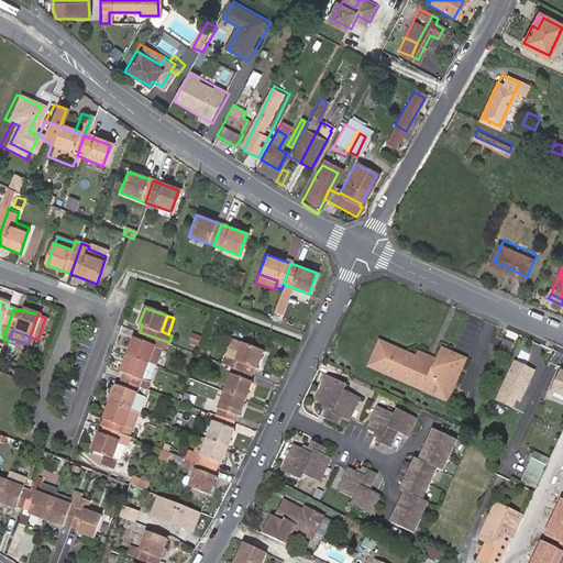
[(134,337),(128,353),(151,362),(155,363),(162,346),(167,349),(169,342),(140,332),(138,337),(134,337)]
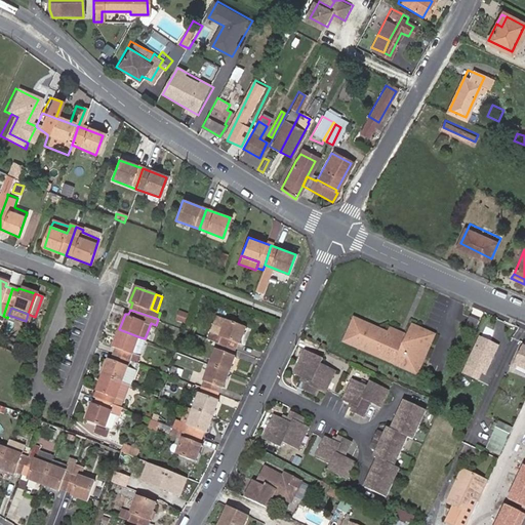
[(388,328),(354,313),(344,335),(394,359),(396,354),(419,365),(437,329),(414,318),(408,330),(406,336),(388,328)]
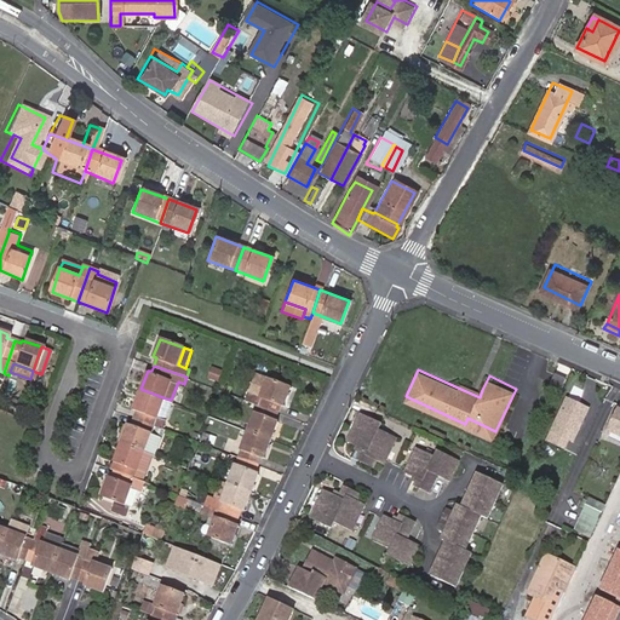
[(561,390),(566,379),(555,374),(550,385),(561,390)]
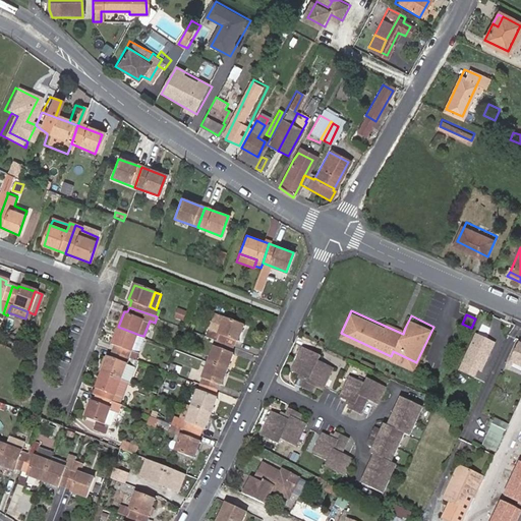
[(206,335),(233,345),(235,340),(237,341),(243,325),(217,316),(211,331),(208,330),(206,335)]
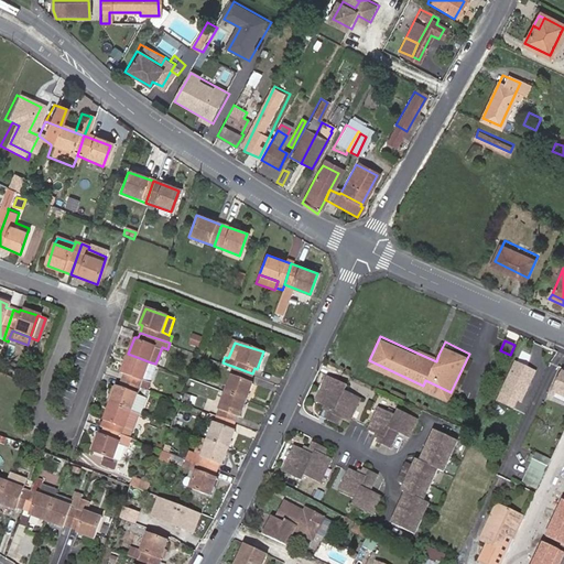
[(420,346),(416,353),(436,361),(438,355),(420,346)]
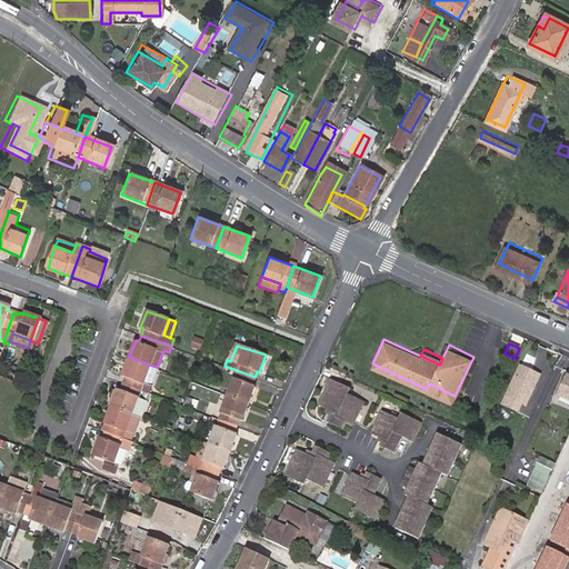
[(152,366),(129,357),(123,373),(126,376),(123,382),(142,389),(149,391),(152,385),(146,382),(152,366)]
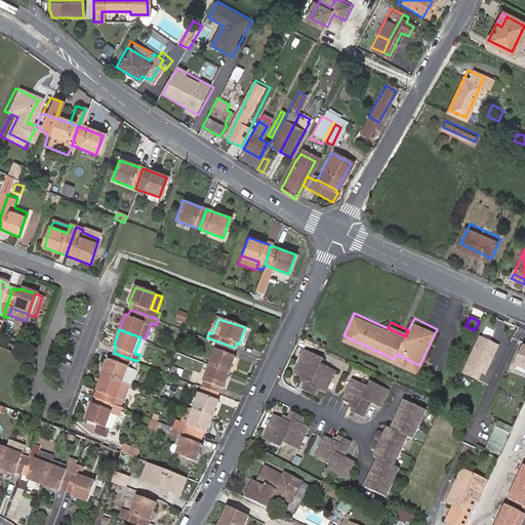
[(145,338),(140,337),(134,353),(140,355),(146,339),(145,338)]
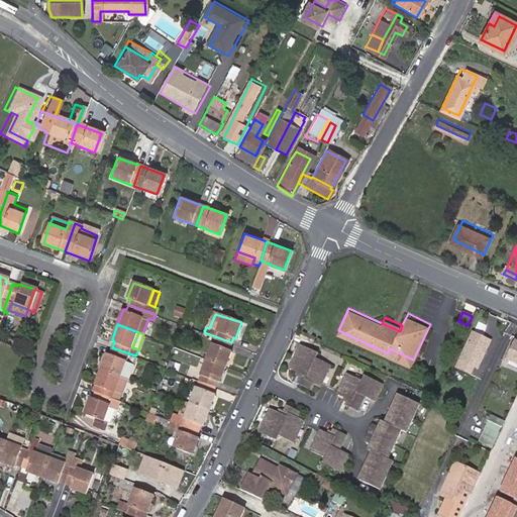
[(206,357),(225,365),(231,349),(229,348),(231,342),(204,332),(203,333),(213,336),(206,357)]
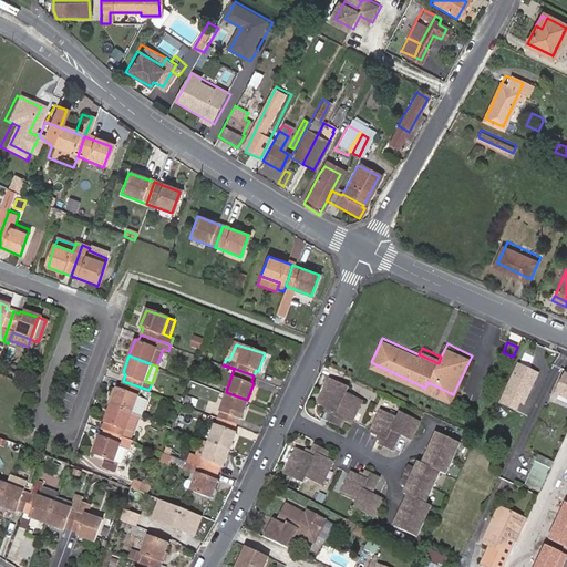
[(536,375),(528,371),(518,366),(500,403),(515,411),(518,403),(523,405),(536,375)]
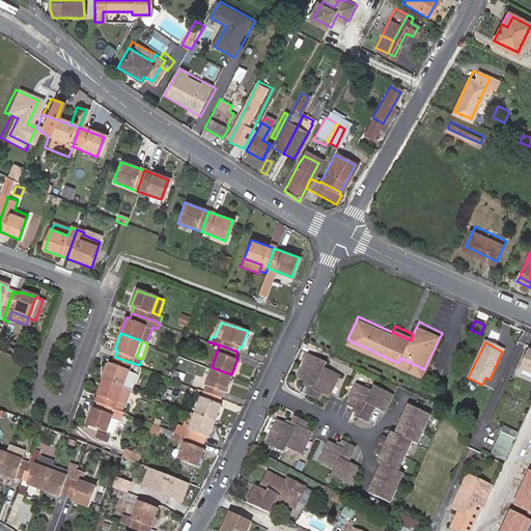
[(312,351),(302,372),(320,382),(329,364),(331,360),(312,351)]
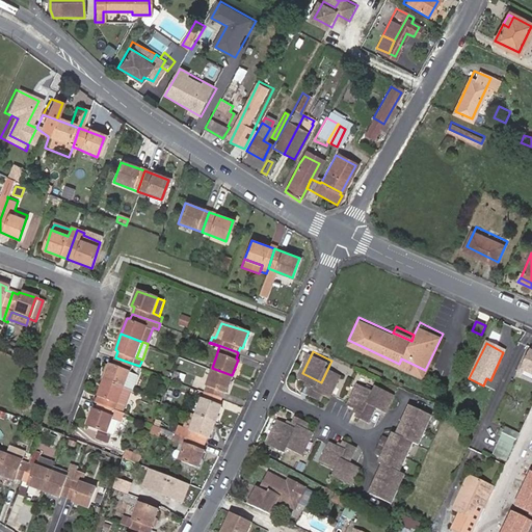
[(531,376),(531,352),(527,351),(516,373),(521,375),(523,371),(531,376)]
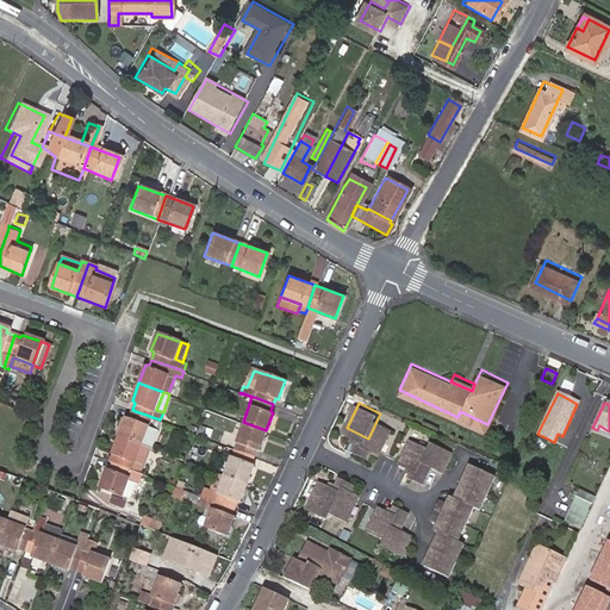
[(153,417),(132,410),(130,418),(126,417),(119,435),(143,443),(149,427),(153,417)]
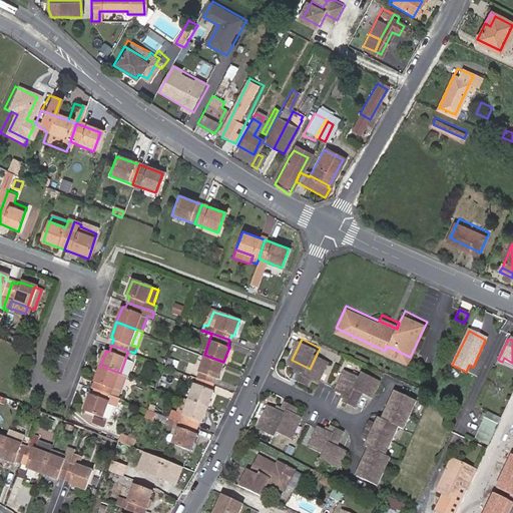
[(387,346),(385,351),(408,361),(410,357),(387,346)]
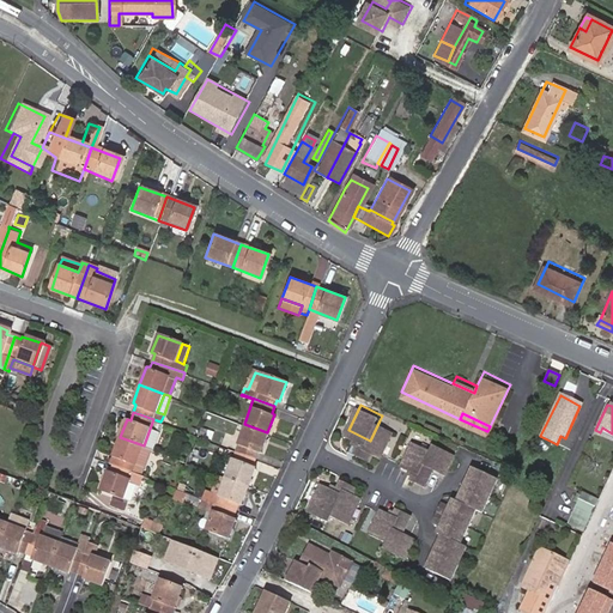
[(370,441),(389,450),(399,429),(380,420),(370,441)]
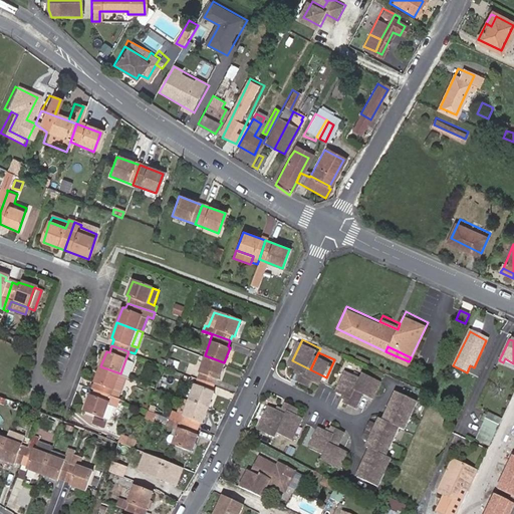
[(197,377),(214,383),(216,377),(219,378),(224,362),(205,355),(200,370),(197,377)]
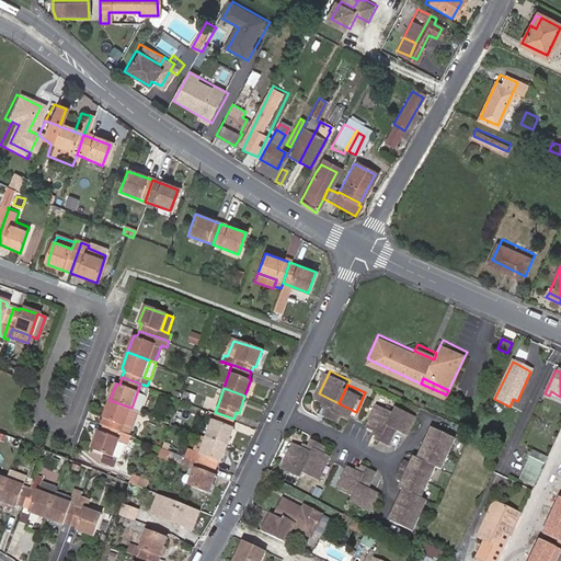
[(560,397),(551,391),(549,396),(548,397),(560,402),(560,397)]
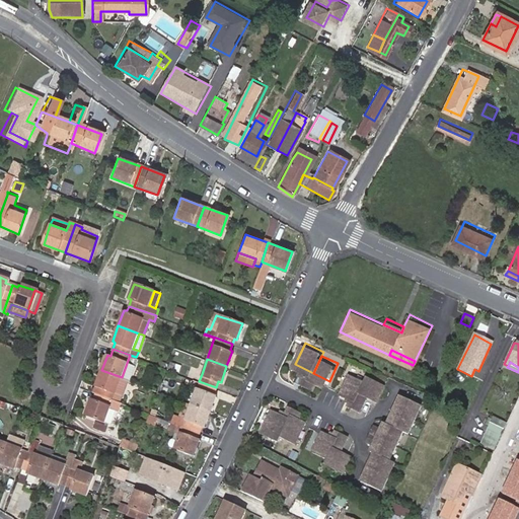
[(133,365),(127,363),(122,377),(128,379),(133,365)]
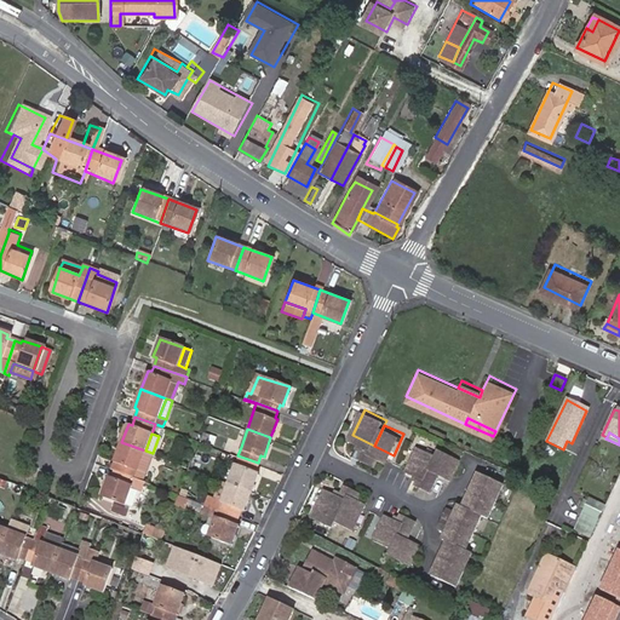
[(374,446),(352,435),(350,438),(361,443),(366,446),(363,449),(361,457),(367,459),(374,446)]
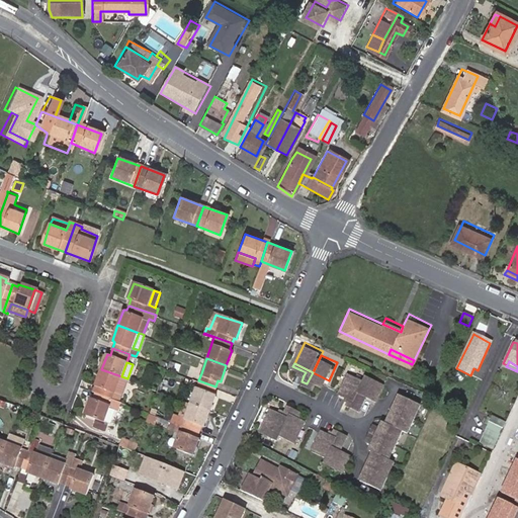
[(344,387),(356,394),(365,374),(351,366),(342,386),(344,387)]
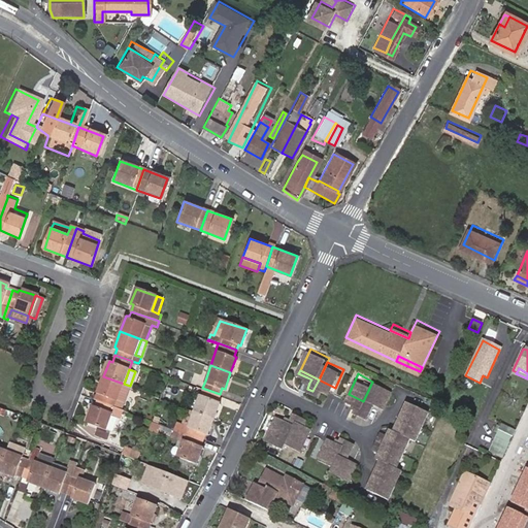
[(101,392),(98,400),(116,406),(119,399),(124,384),(103,376),(98,391),(101,392)]
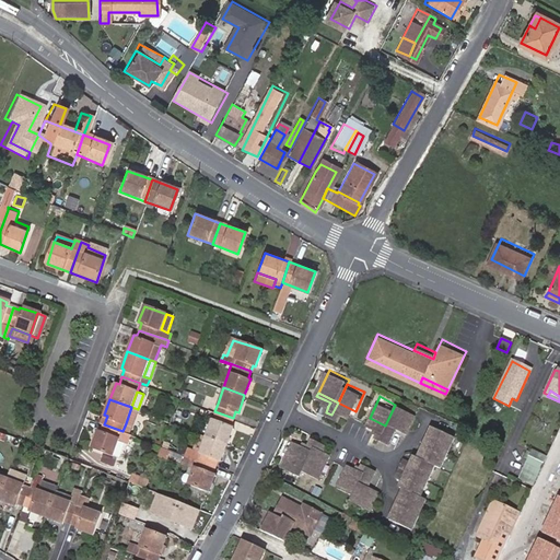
[(209,400),(207,408),(214,411),(218,404),(209,400)]
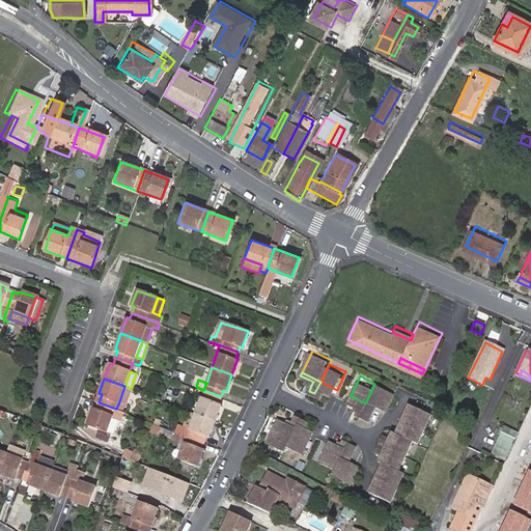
[(374,384),(365,403),(373,408),(374,406),(376,400),(379,401),(380,401),(387,406),(395,389),(376,380),(374,384)]
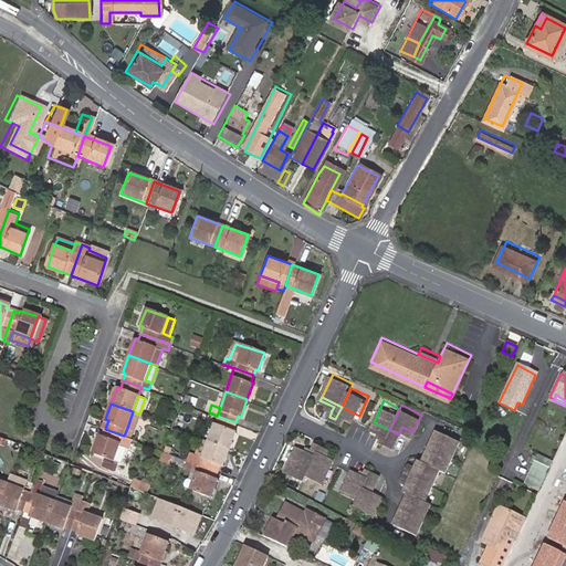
[(356,421),(359,416),(342,407),(335,419),(345,425),(348,418),(356,421)]
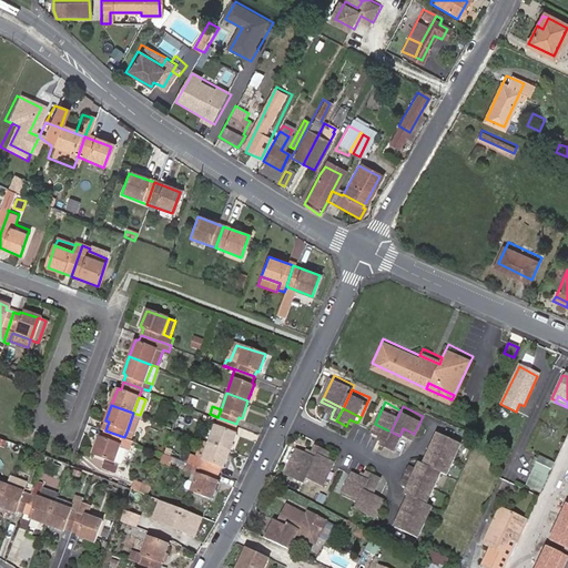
[(133,413),(128,429),(124,437),(131,439),(140,415),(133,413)]
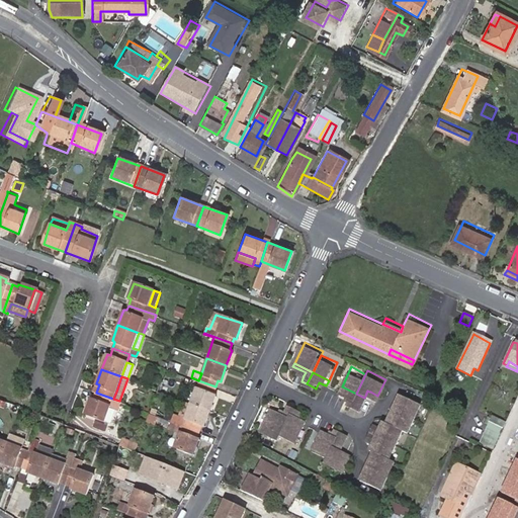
[(190,402),(210,409),(216,395),(212,394),(216,386),(198,380),(190,402)]
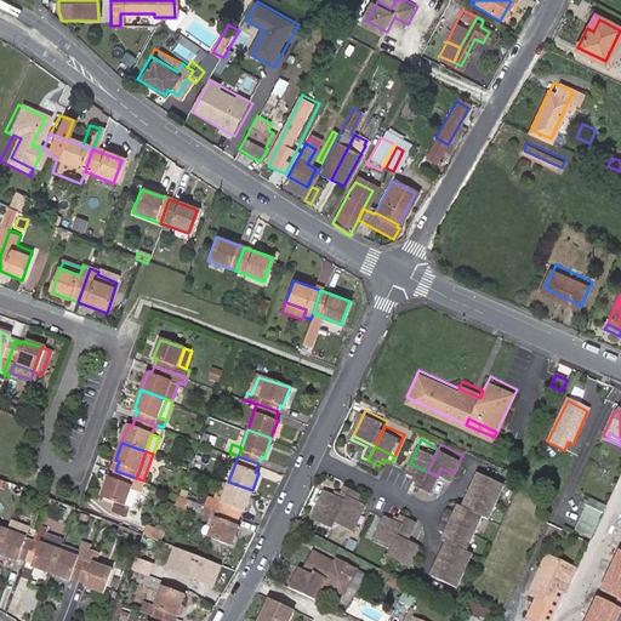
[(422,482),(427,472),(412,465),(410,463),(406,469),(412,472),(417,474),(415,478),(422,482)]
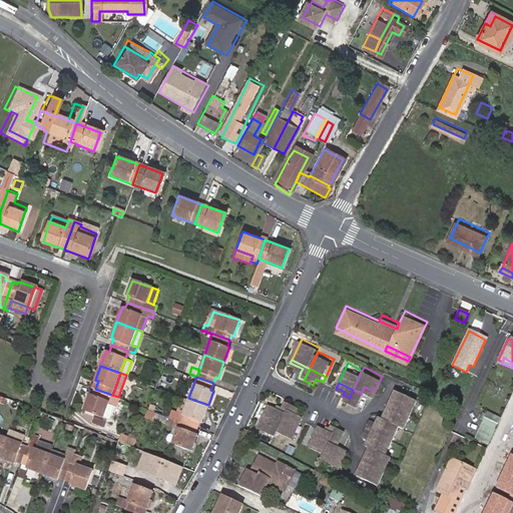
[(112,395),(95,389),(92,395),(90,395),(84,410),(104,417),(104,416),(110,402),(116,404),(119,406),(122,398),(118,397),(112,395)]
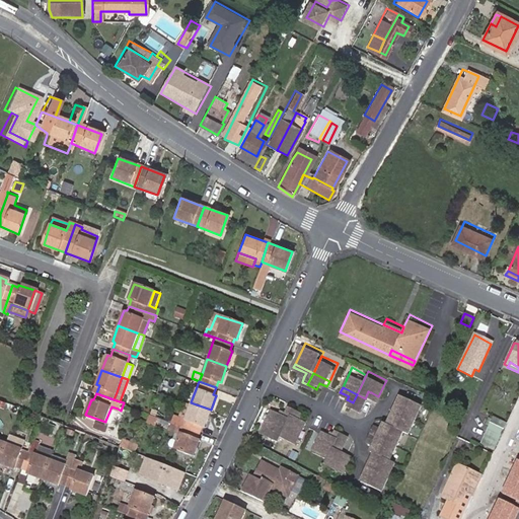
[(365,398),(357,394),(353,402),(361,406),(365,398)]
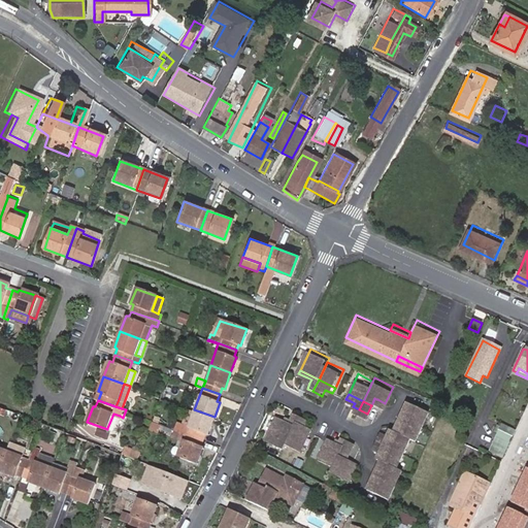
[(407,401),(401,415),(422,425),(429,410),(407,401)]
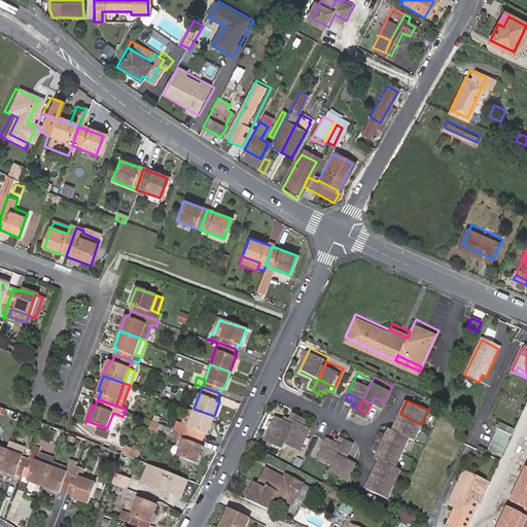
[(185,431),(203,438),(206,431),(208,431),(214,416),(194,409),(187,424),(176,420),(174,427),(185,431)]
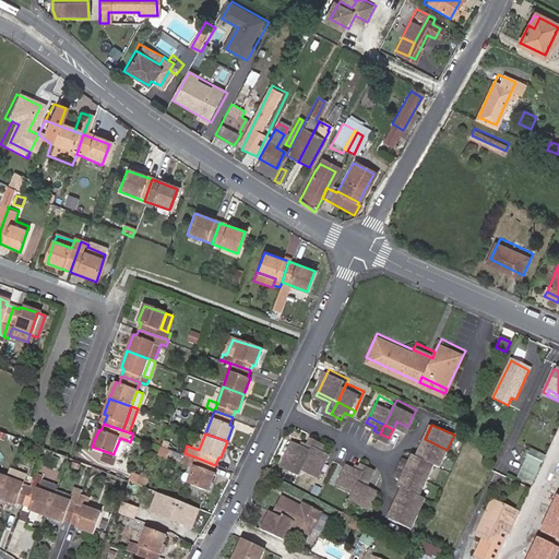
[(309,445),(305,443),(295,439),(283,463),(302,473),(306,467),(320,439),(313,436),(311,440),(309,445)]
